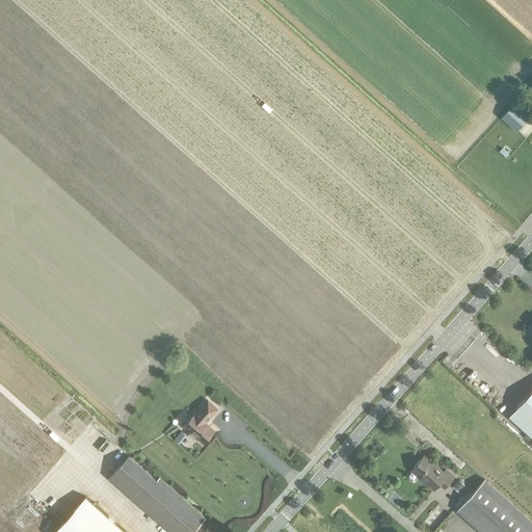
[(501,116),(515,130),(528,117),(513,103),(501,116)]
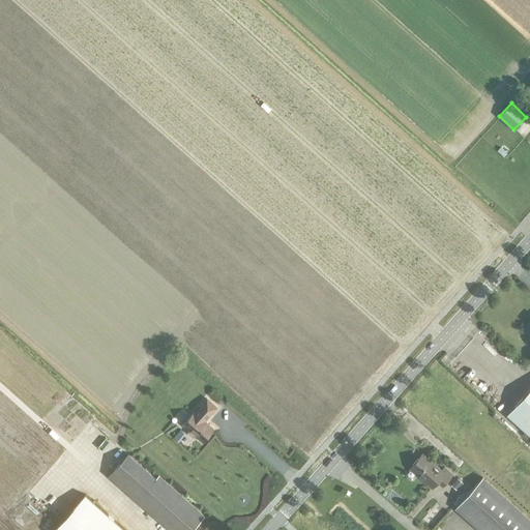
[(507,152),(500,146),(497,150),(504,156),(507,152)]
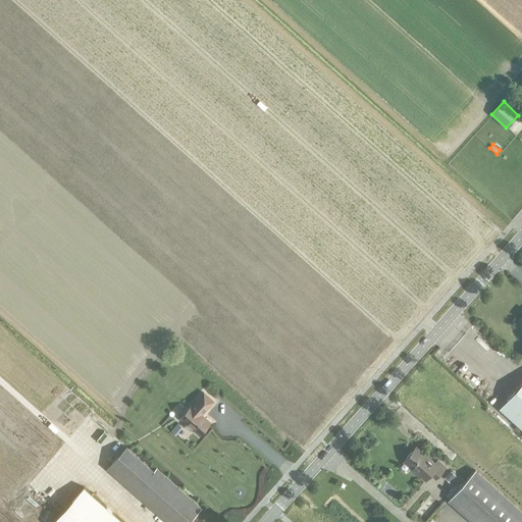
[(521,381),(500,408),(521,427),(521,381)]
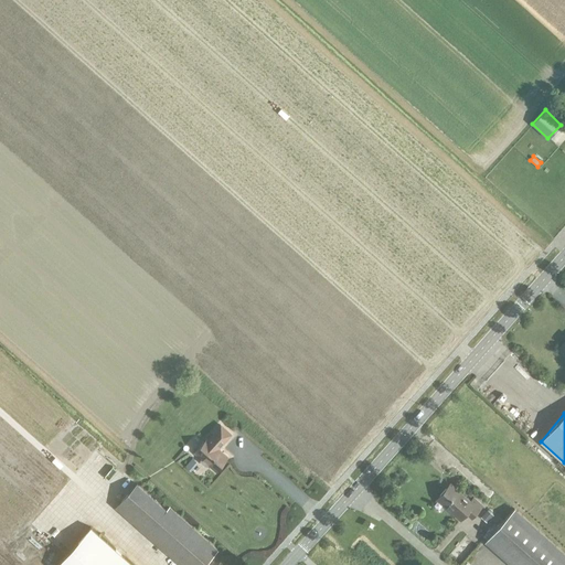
[(194,451),(216,470),(227,457),(219,448),(231,434),(221,425),(208,439),(206,438),(194,451)]
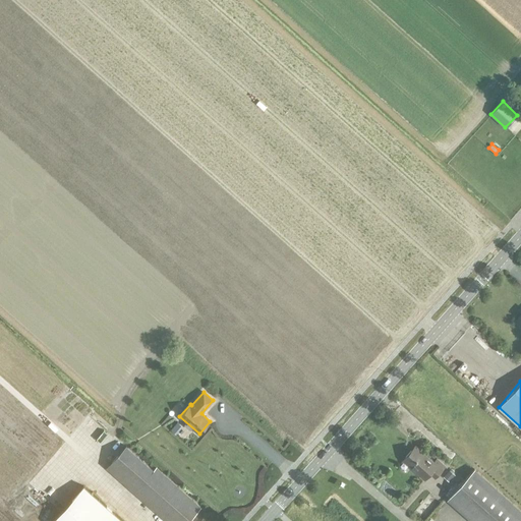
[(154,469),(125,445),(106,467),(166,520),(188,520),(201,507),(156,467),(154,469)]
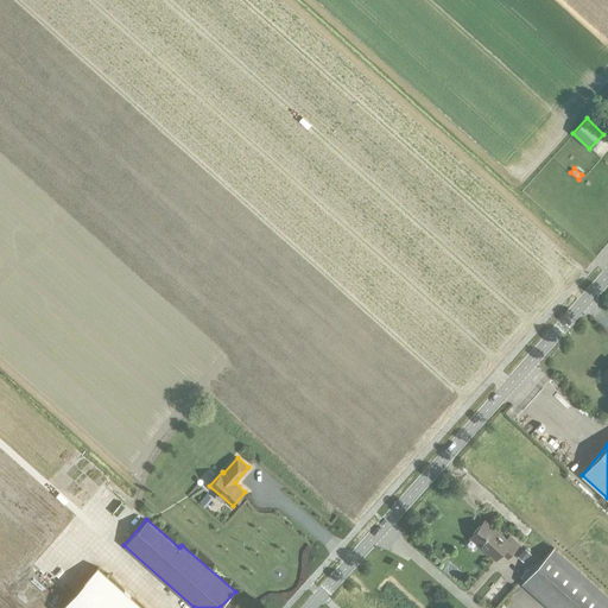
[(507,559),(519,546),(511,538),(507,542),(485,523),(470,539),(496,562),(501,555),(507,559)]
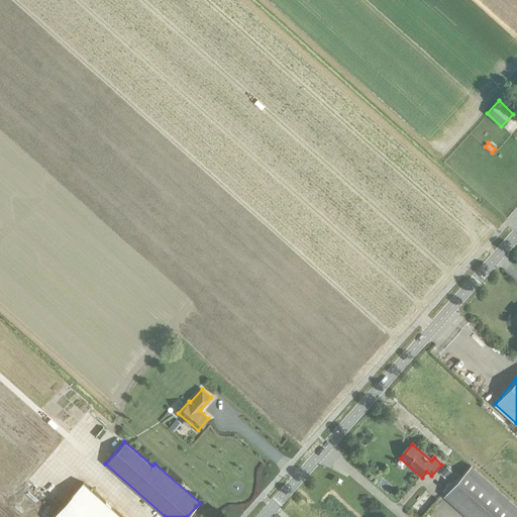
[(446,476),(452,469),(446,464),(441,472),(446,476)]
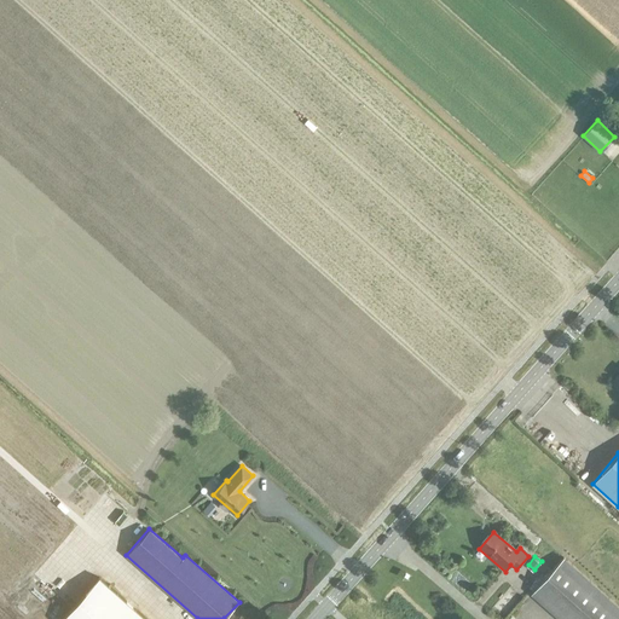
[(559,618),(618,618),(618,605),(563,557),(532,594),(559,618)]
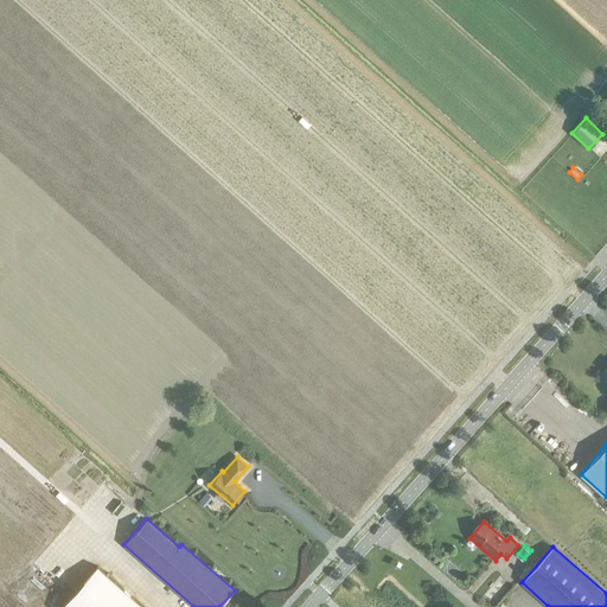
[(144,606),(97,566),(61,606),(144,606)]
